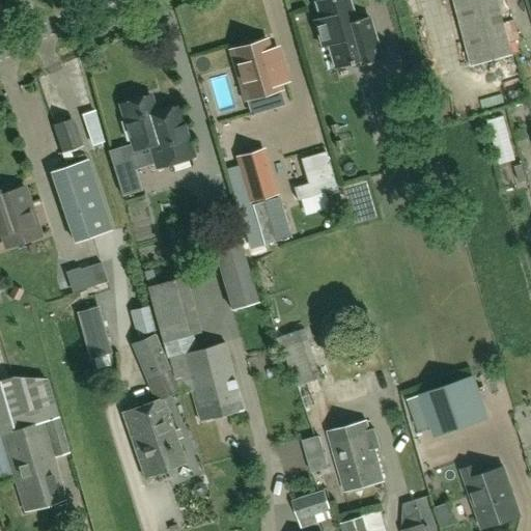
[(323,48),(328,46),(336,73),(354,67),(381,59),(368,17),(355,21),(347,0),(317,0),(315,1),(320,18),(314,20),(323,48)]
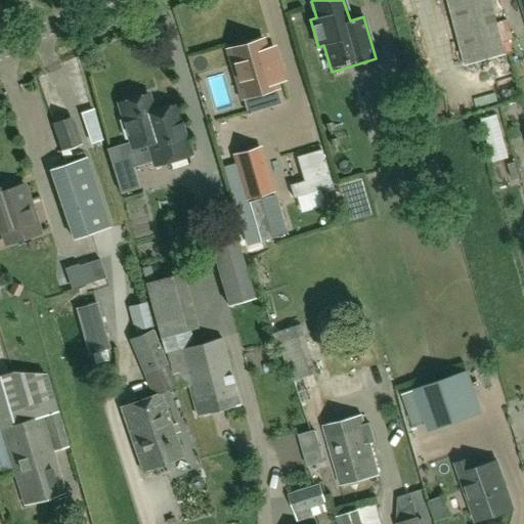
[(448,0),(466,64),(506,54),(490,0),(448,0)]
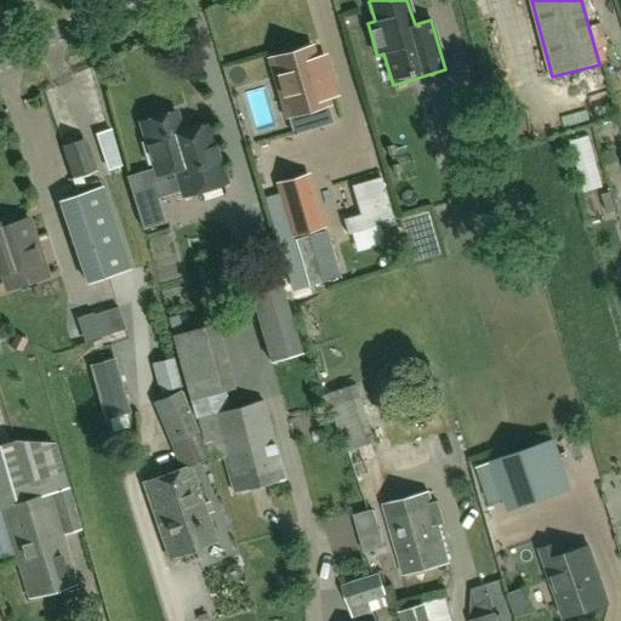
[(267,58),(284,117),(330,103),(329,98),(339,95),(326,53),(318,56),(314,44),(267,58)]
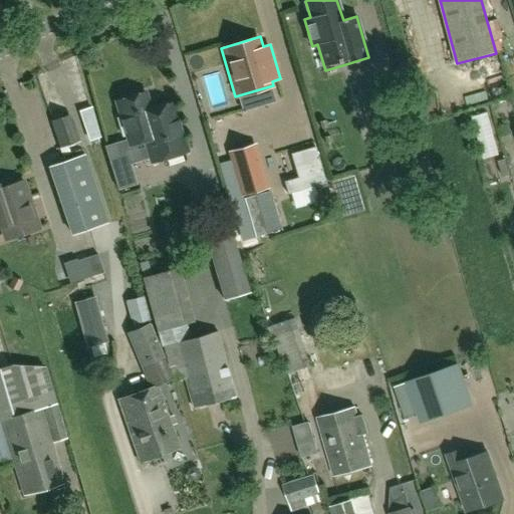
[(513,87),(511,83),(483,98),(489,109),(513,95),(513,87)]
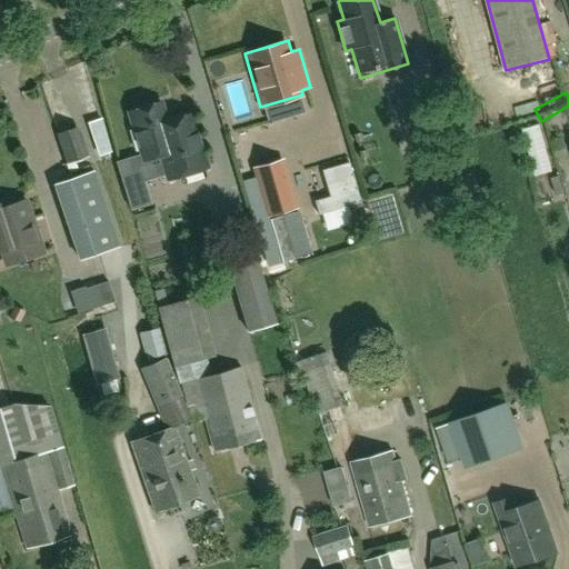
[(168,180),(208,168),(192,115),(167,122),(161,103),(129,113),(135,130),(130,131),(137,151),(140,150),(143,161),(160,156),(168,180)]
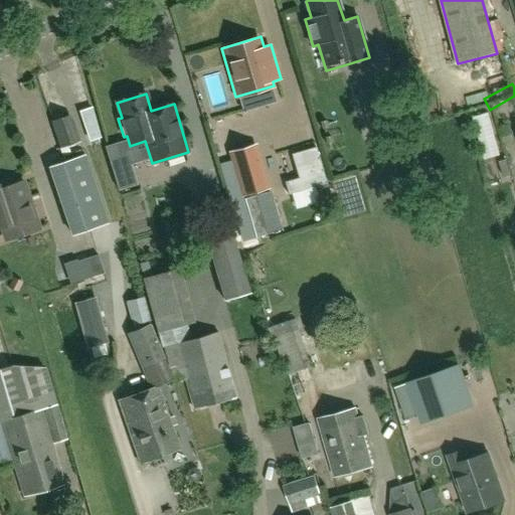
[(91,110),(78,114),(87,138),(99,134),(91,110)]
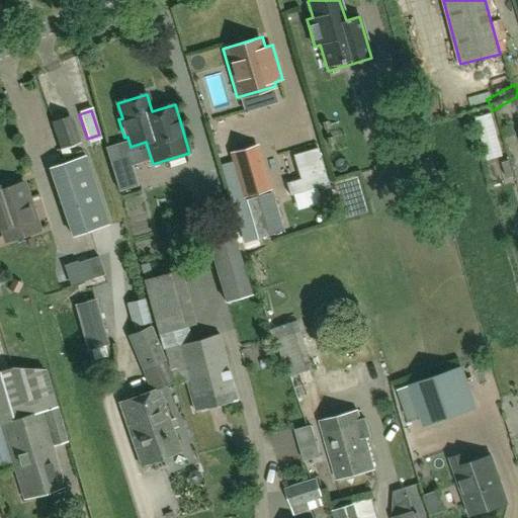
[(72,115),(52,122),(61,151),(81,144),(72,115)]
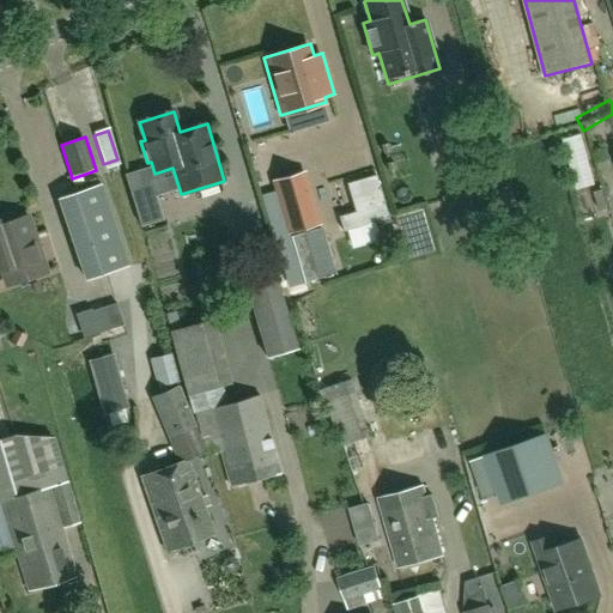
[(147,199),(139,171),(126,176),(134,204),(147,199)]
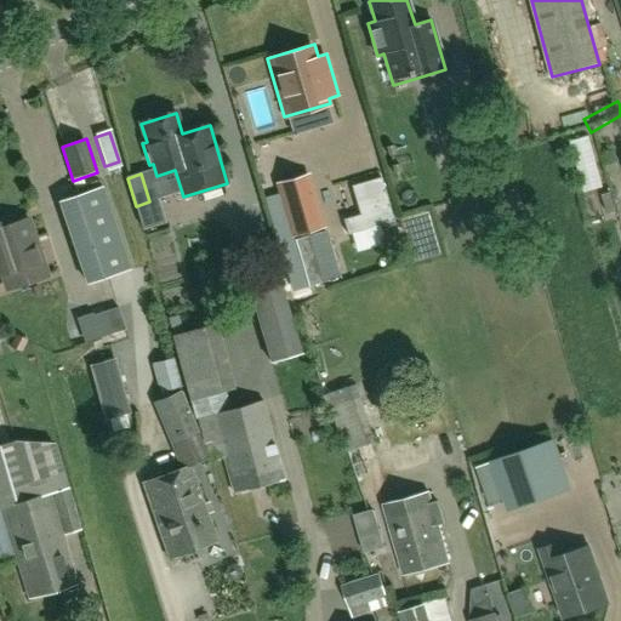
[(312,183),(283,192),(286,205),(295,234),(324,226),(312,183)]
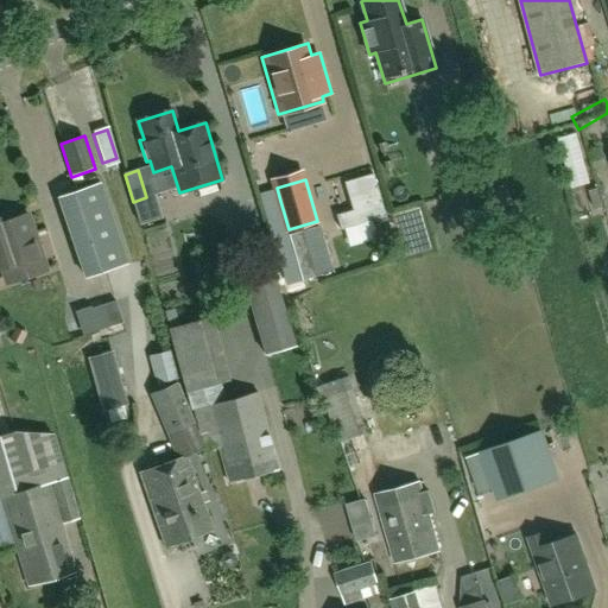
[(101,184),(57,198),(84,278),(127,264),(101,184)]
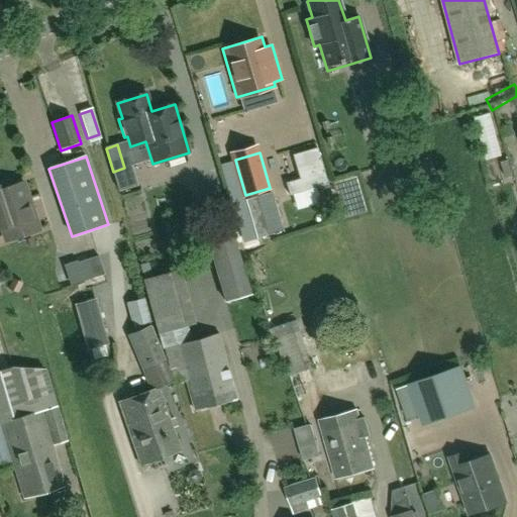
[(0,228),(9,226),(14,239),(40,230),(23,182),(10,187),(9,183),(0,185),(0,228)]
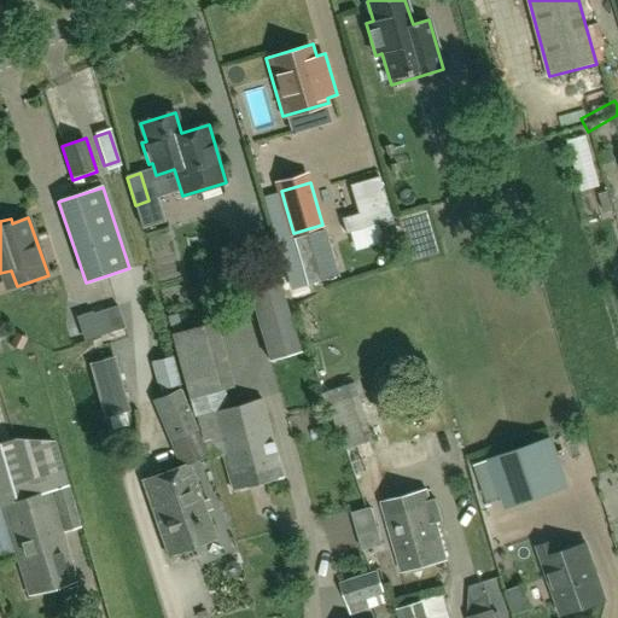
[(333,278),(331,270),(338,269),(328,235),(321,238),(319,231),(293,238),(308,285),(333,278)]
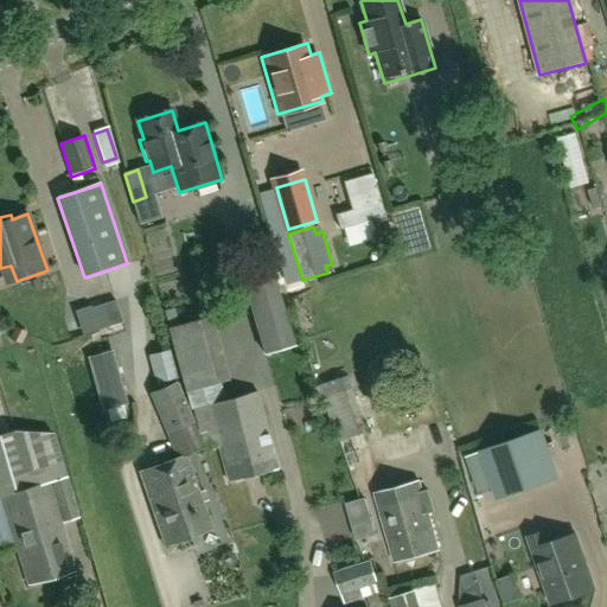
[(171,274),(183,274),(181,249),(170,249),(171,274)]
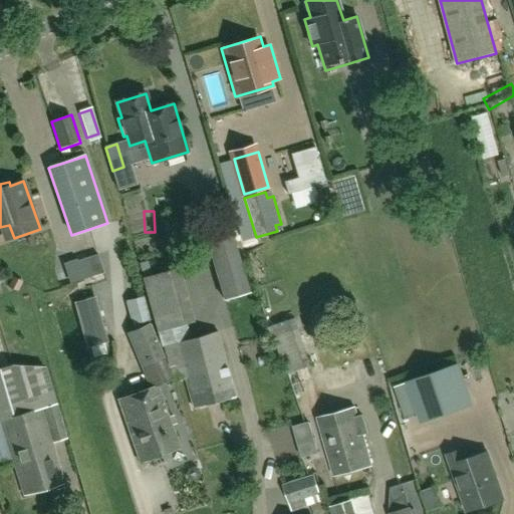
[(224,300),(250,292),(231,227),(204,235),(224,300)]
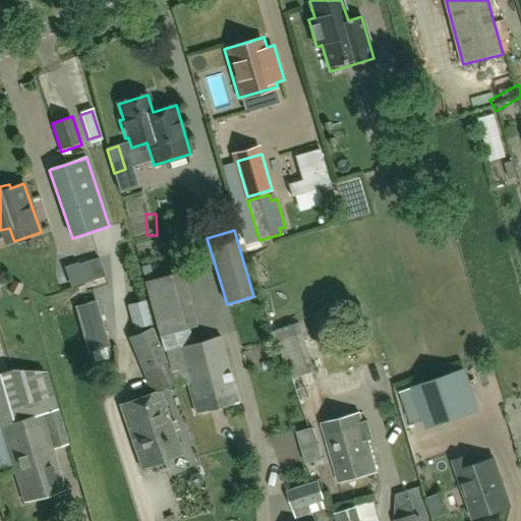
[(88,262),(95,280),(105,277),(99,257),(88,262)]
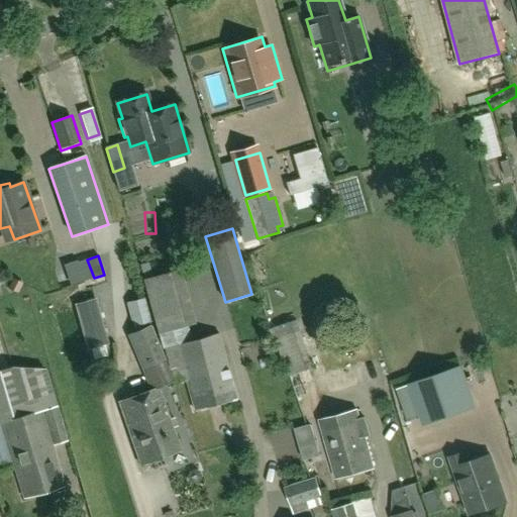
[(144,280),(142,280),(147,297),(149,302),(187,293),(182,276),(180,270),(171,272),(144,280)]
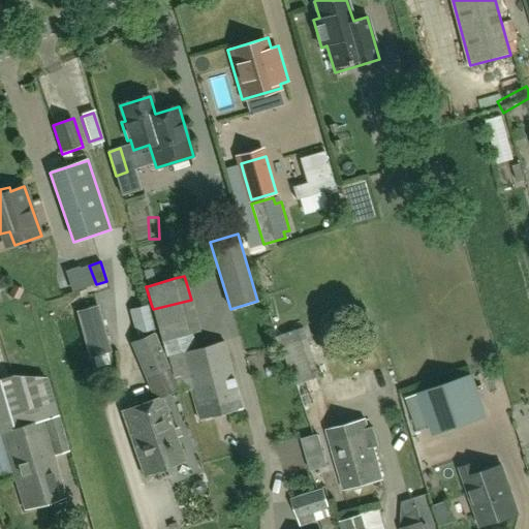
[(109,350),(96,305),(76,310),(90,355),(109,350)]
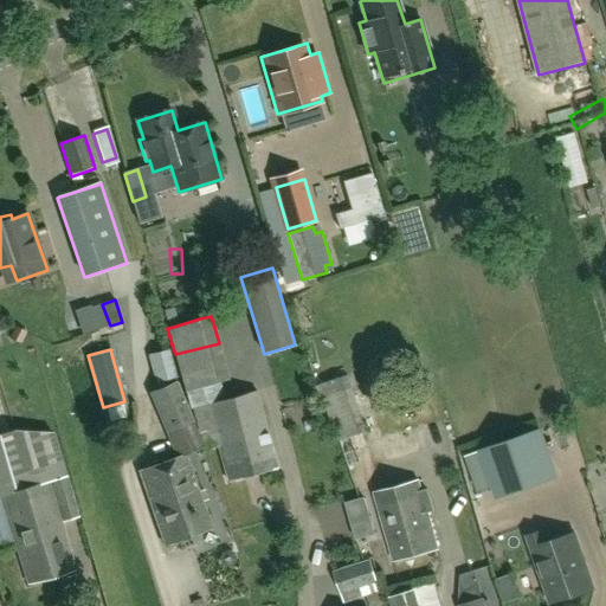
[(149,355),(158,382),(178,378),(169,349),(149,355)]
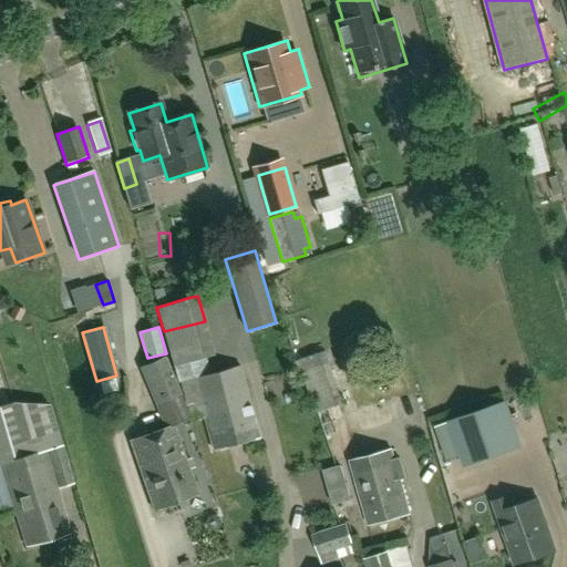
[(301,372),(317,413),(339,405),(344,403),(336,380),(331,367),(326,351),(296,362),(300,372),(301,372)]
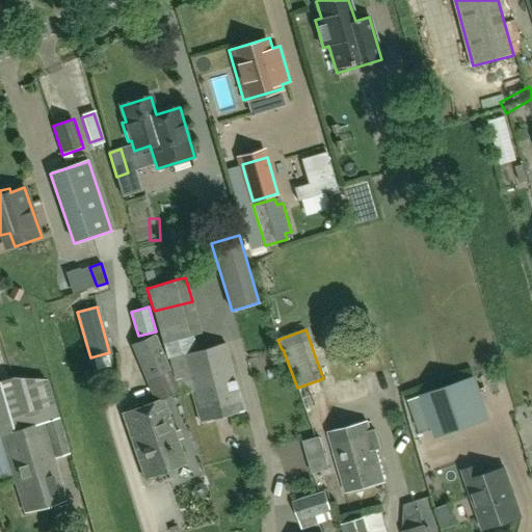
[(186,463),(163,399),(178,393),(153,336),(131,345),(156,402),(142,406),(165,471),(186,463)]
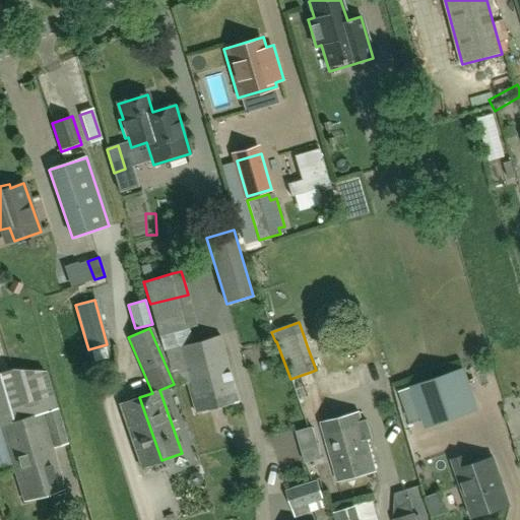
[(188,383),(196,412),(238,402),(220,335),(193,342),(165,349),(166,351),(171,374),(173,373),(176,386),(188,383)]
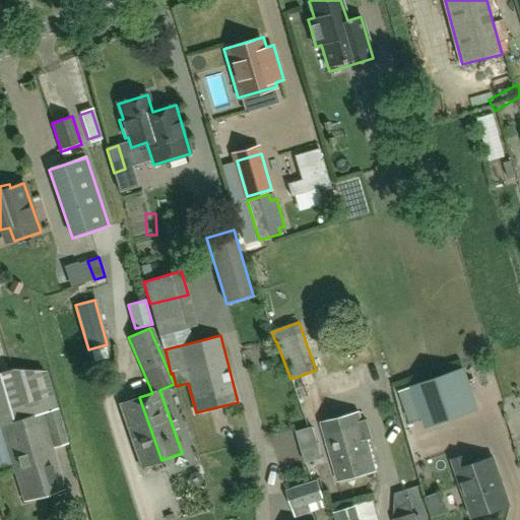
[(53,448),(68,443),(58,408),(57,408),(46,372),(13,370),(0,373),(0,473),(14,469),(24,501),(65,489),(53,448)]
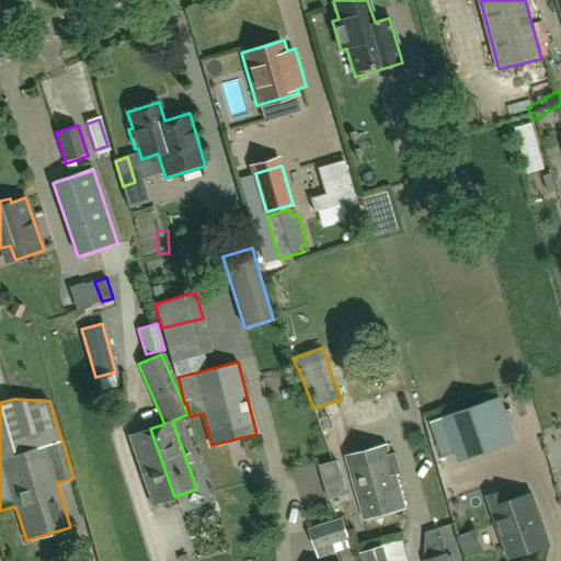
[(499,399),(445,416),(458,457),(512,438),(499,399)]
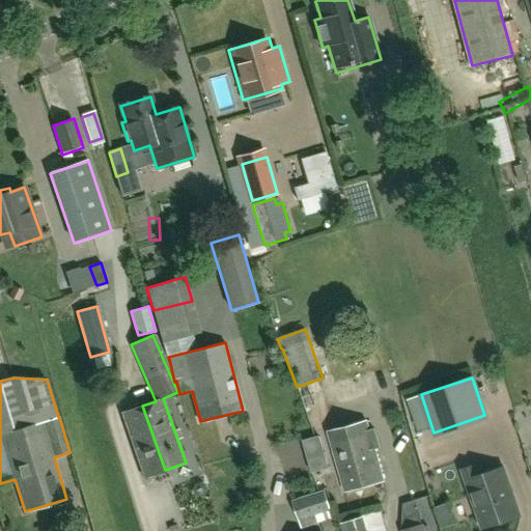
[(145,477),(165,470),(142,406),(122,413),(145,477)]
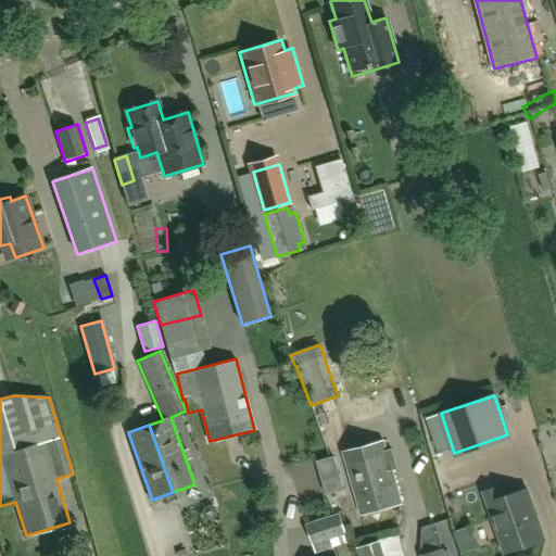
[(362,515),(382,508),(403,503),(393,469),(399,468),(393,449),(388,450),(386,441),(344,452),(345,456),(341,457),(342,463),(346,462),(362,515)]
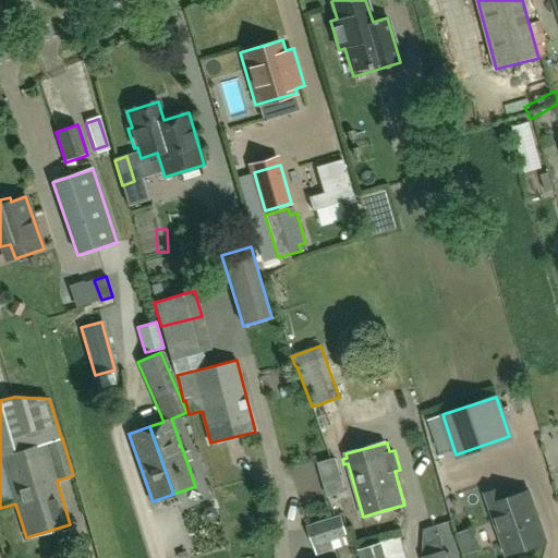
[(336,458),(319,463),(328,497),(346,493),(336,458)]
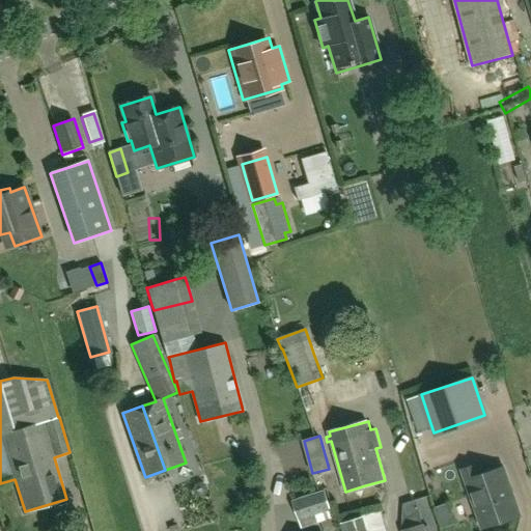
[(484,527),(502,521),(521,514),(504,468),(478,476),(475,467),(465,471),(484,527)]
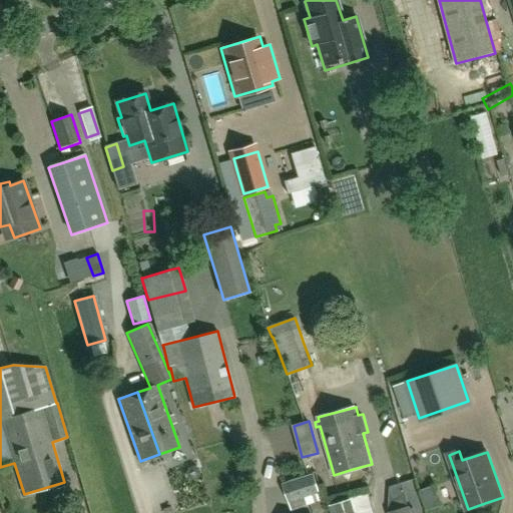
[(326,512),(322,500),(314,473),(282,485),(291,511),(308,505),(310,512),(326,512)]
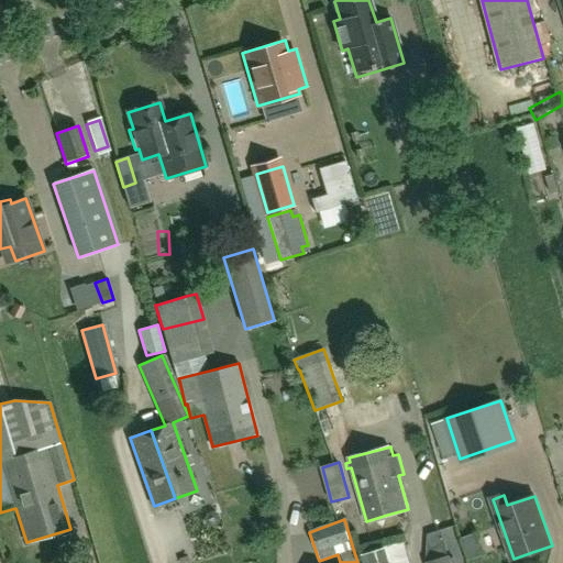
[(472,540),(477,560),(490,556),(485,536),(472,540)]
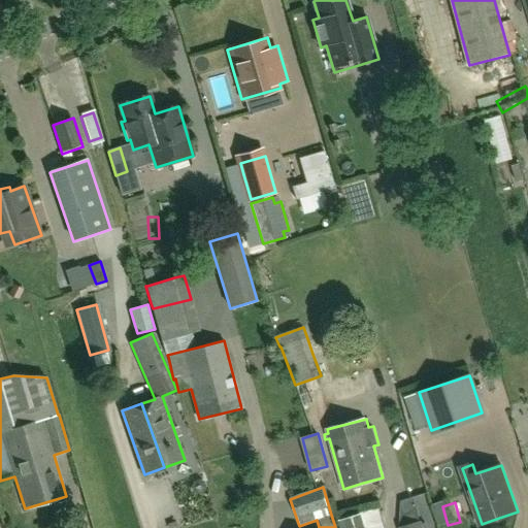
[(366,527),(365,524),(383,519),(378,506),(362,513),(338,520),(340,527),(366,527)]
